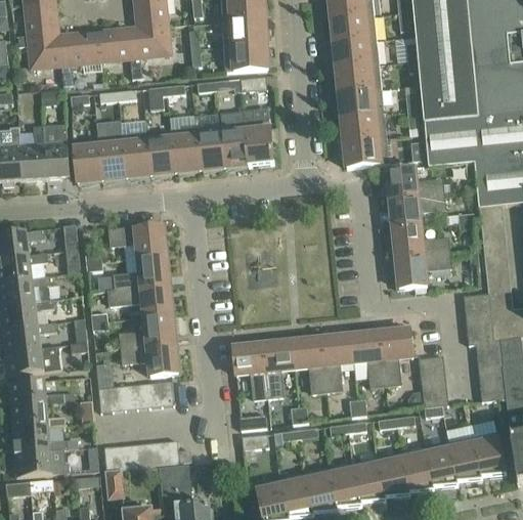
[(134,0),(137,28),(57,36),(53,0),(24,0),(28,35),(16,36),(17,46),(29,45),(31,68),(60,66),(62,86),(73,85),(71,65),(129,58),(131,79),(141,78),(139,57),(169,54),(164,0),(134,0)]
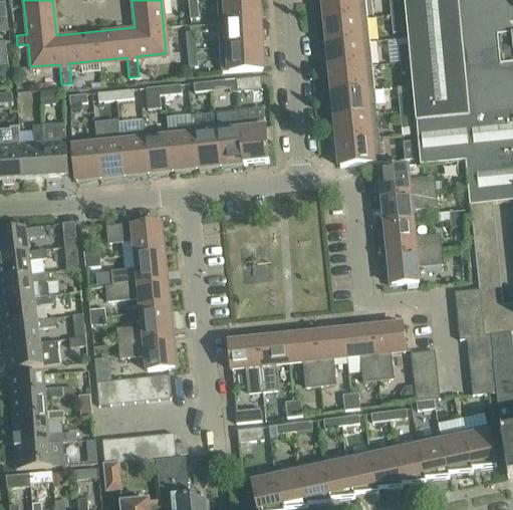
[(188,0),(190,17),(198,16),(197,0),(188,0)]
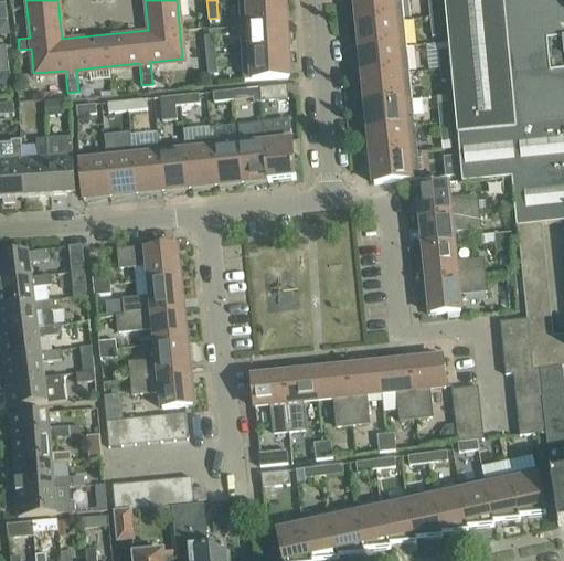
[(285,21),(283,0),(237,0),(240,24),(285,21)]
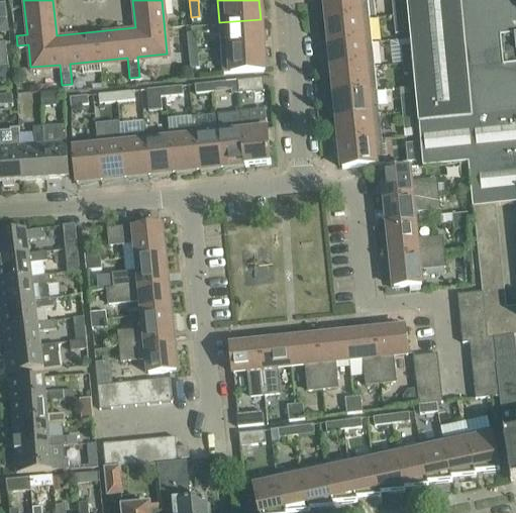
[(323,0),(326,20),(368,16),(366,0),(323,0)]
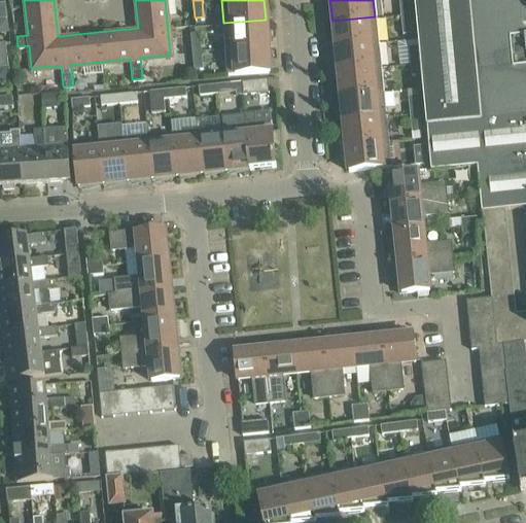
[(397,0),(399,13),(409,12),(408,0),(397,0)]
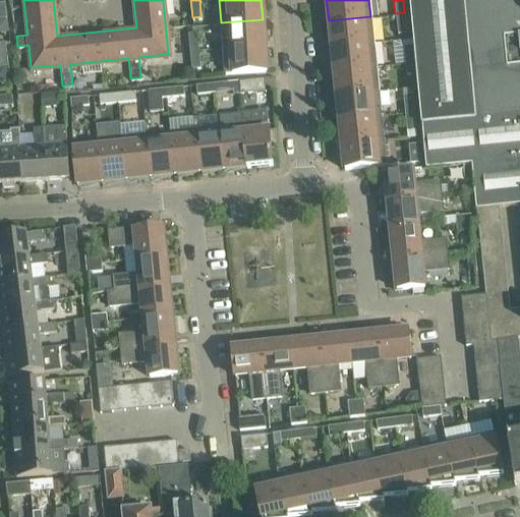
[(519,65),(507,67),(505,43),(504,35),(502,14),(519,11),(519,0),(411,0),(425,166),(462,162),(471,161),(472,178),(475,207),(476,206),(476,210),(499,207),(499,204),(519,200),(519,65)]
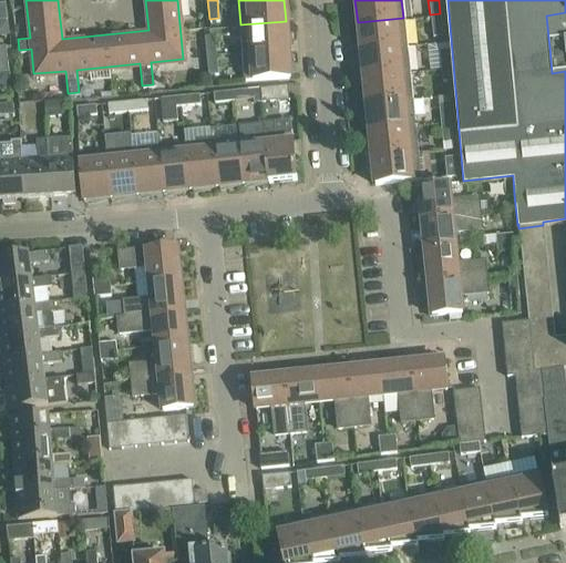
[(440,13),(430,14),(432,34),(442,33),(440,13)]
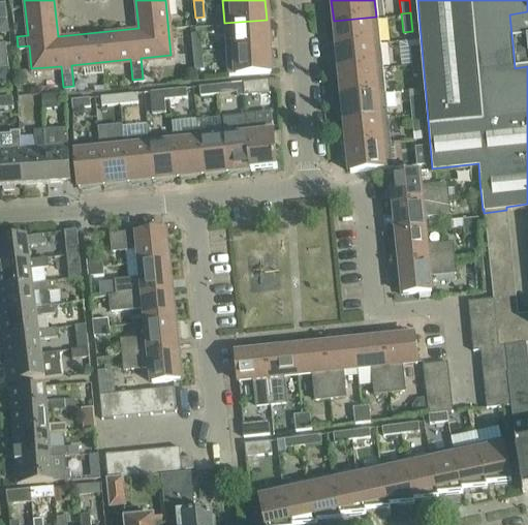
[(376,17),(334,21),(336,45),(379,40),(376,17)]
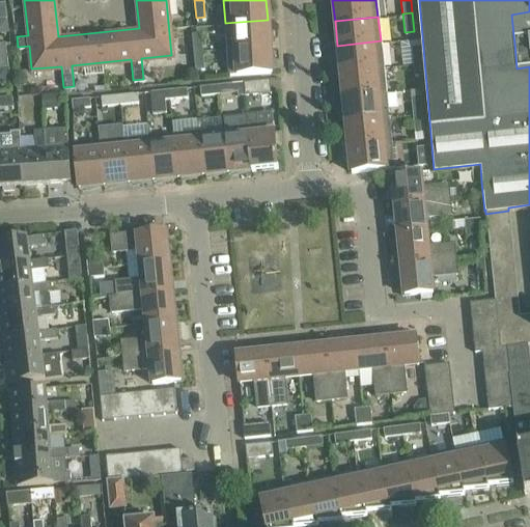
[(269,45),(268,20),(225,23),(226,48),(269,45)]
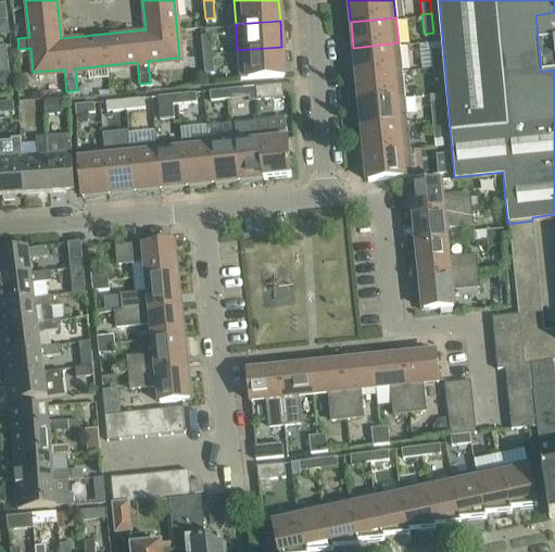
[(201,52),(211,51),(210,32),(200,33),(201,52)]
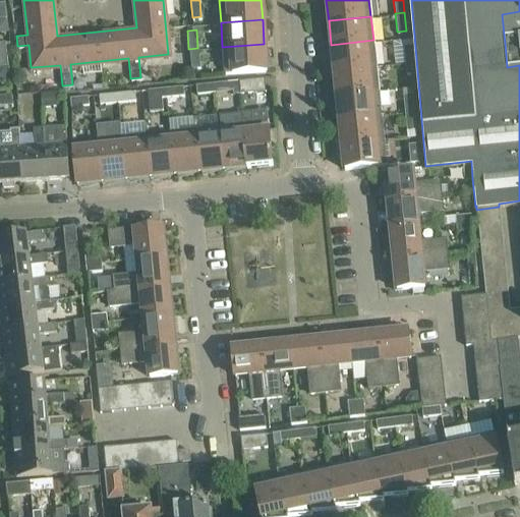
[(519,33),(518,33),(504,35),(505,43),(518,42),(519,50),(519,49),(519,33)]
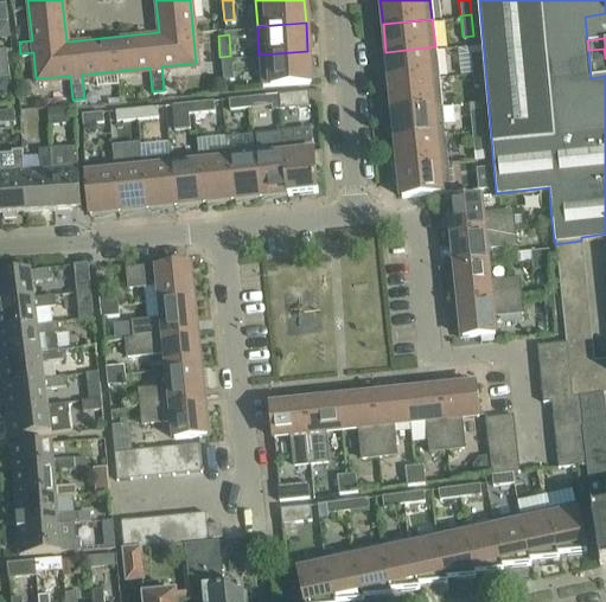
[(0,74),(10,72),(6,45),(0,46),(0,74)]
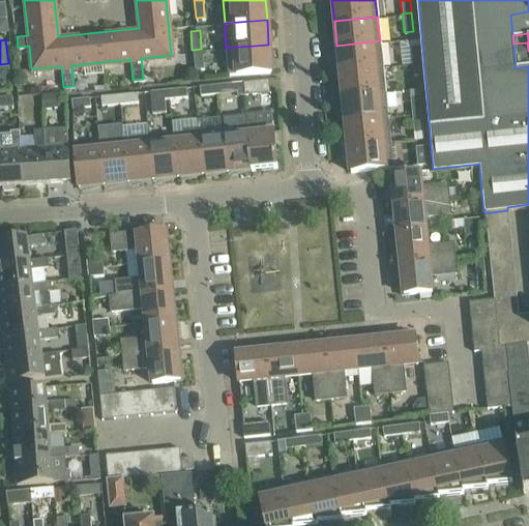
[(382,65),(380,40),(336,46),(340,70),(382,65)]
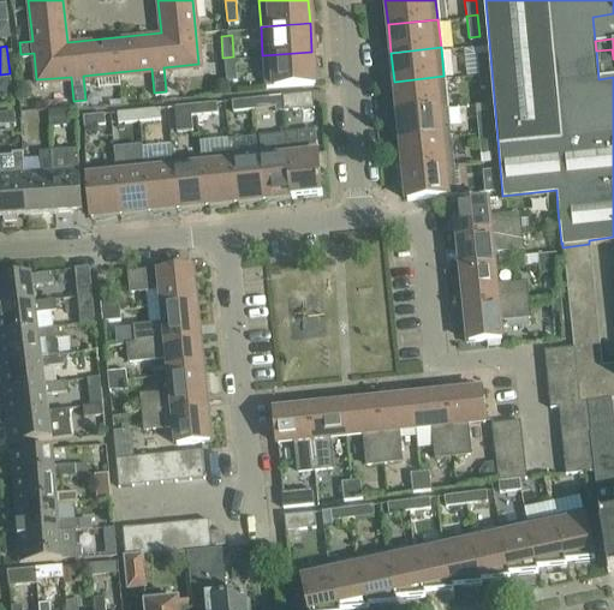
[(478,72),(489,71),(487,51),(476,52),(478,72)]
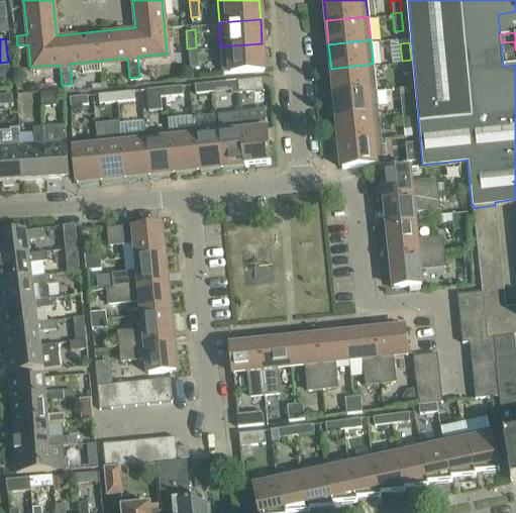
[(262,43),(220,46),(221,71),(264,69),(262,43)]
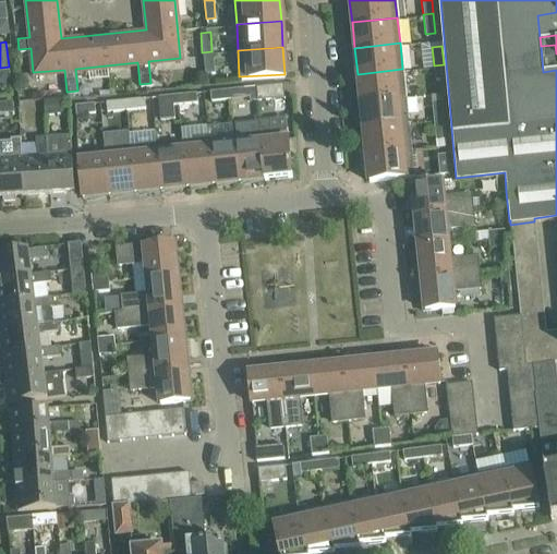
[(214,70),(212,51),(202,52),(204,71),(214,70)]
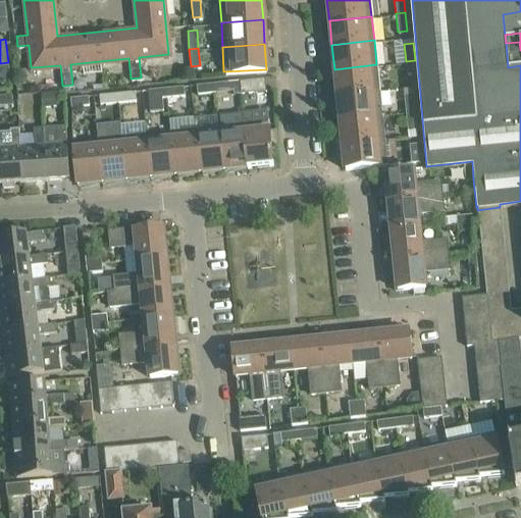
[(416,71),(415,60),(406,61),(407,72),(416,71)]
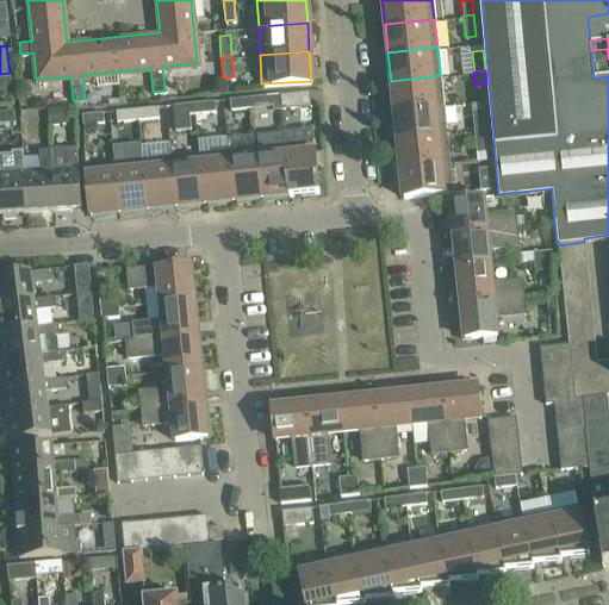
[(443,104),(440,75),(391,81),(393,110),(443,104)]
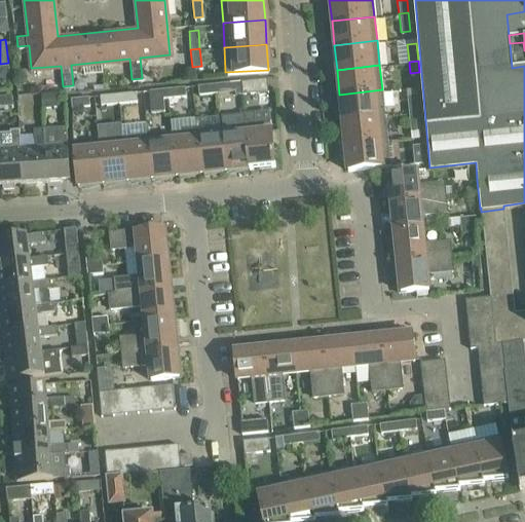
[(242,92),(267,89),(266,76),(240,79),(242,92)]
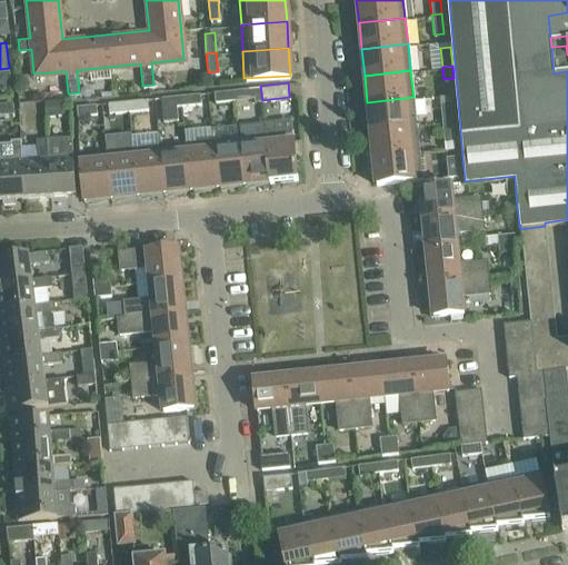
[(232,88),(235,102),(253,100),(252,87),(232,88)]
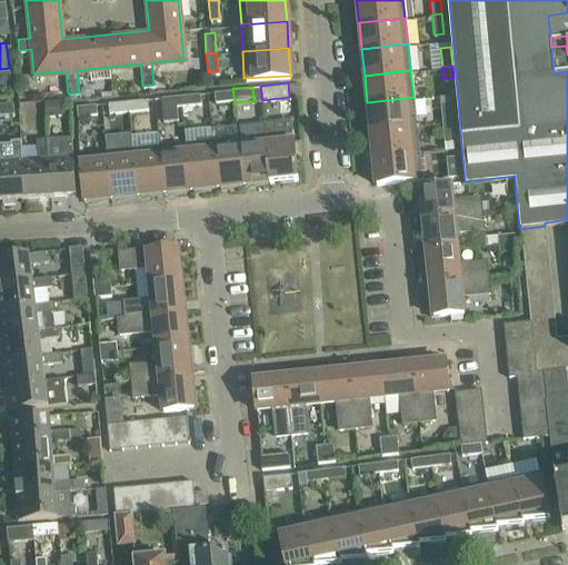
[(235,102),(232,88),(213,90),(215,105),(235,102)]
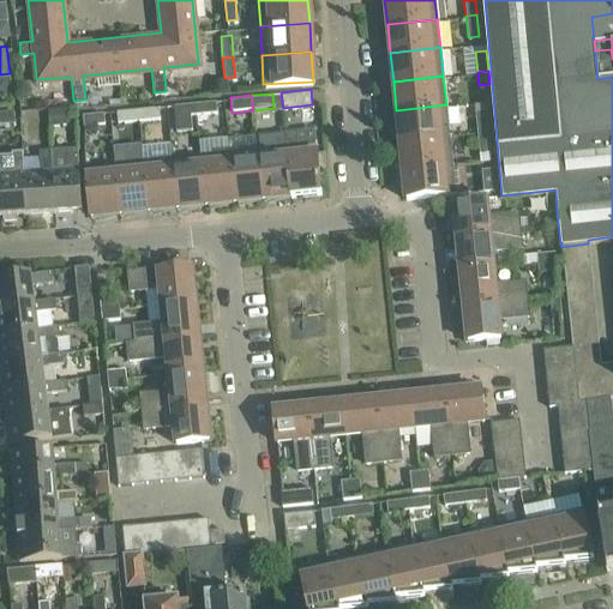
[(194,101),(196,116),(217,114),(215,98),(194,101)]
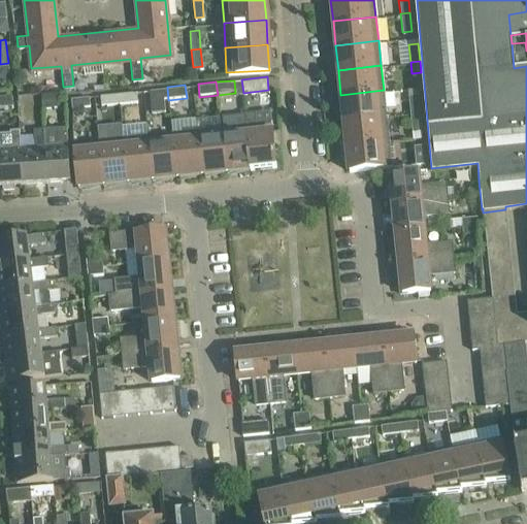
[(167,87),(149,89),(151,112),(166,110),(165,100),(168,100),(167,87)]
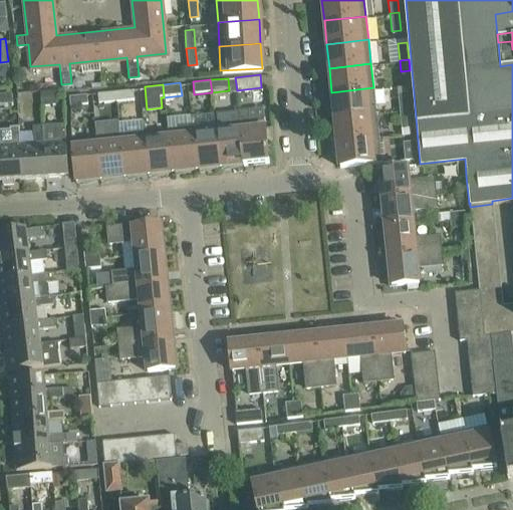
[(133,87),(114,89),(115,102),(134,100),(133,87)]
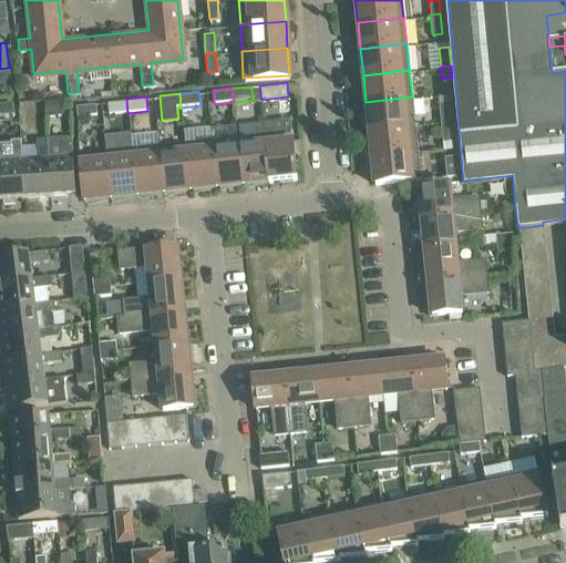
[(412,96),(366,102),(369,128),(414,123),(412,96)]
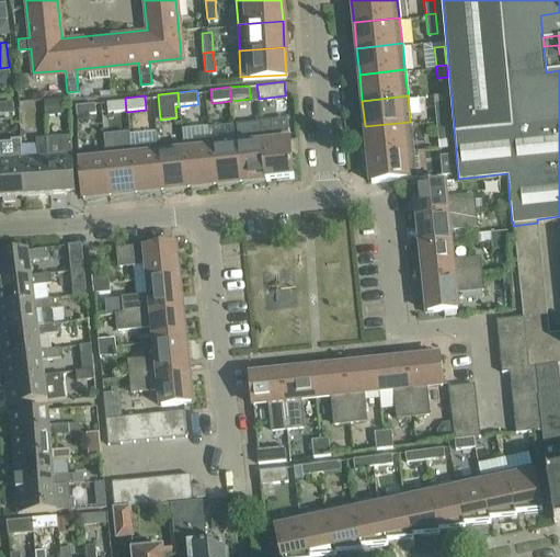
[(126,112),(125,98),(105,100),(107,114),(126,112)]
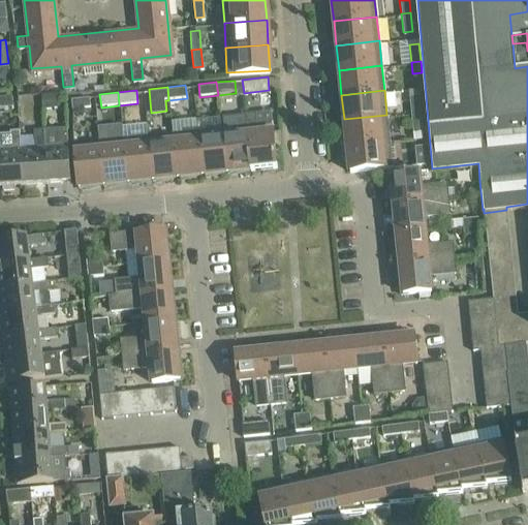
[(410,113),(420,112),(417,93),(408,94),(410,113)]
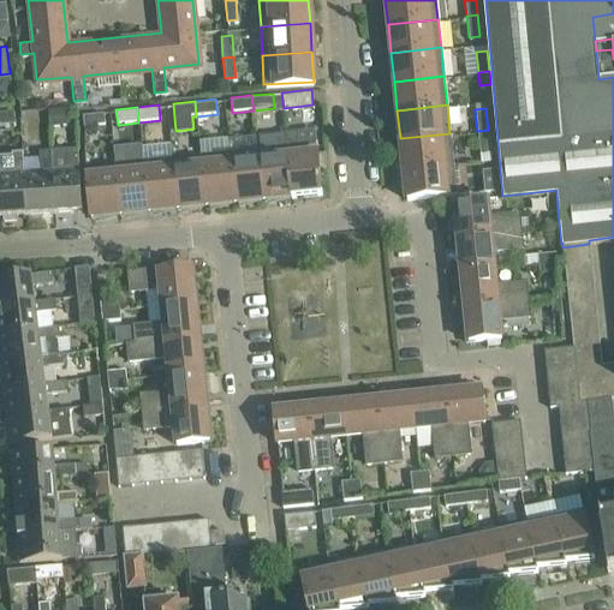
[(13,109),(0,109),(0,120),(15,120),(13,109)]
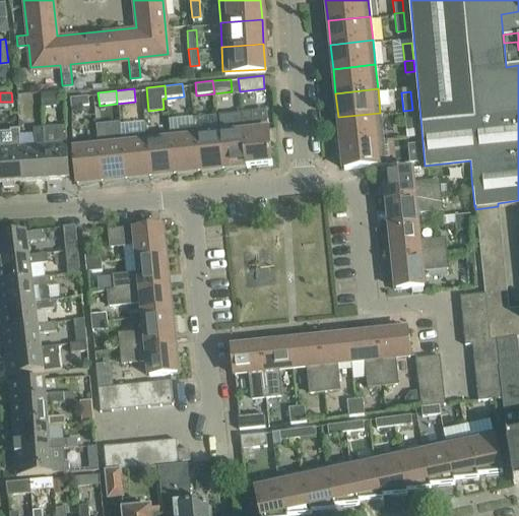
[(56,102),(56,93),(44,94),(44,103),(56,102)]
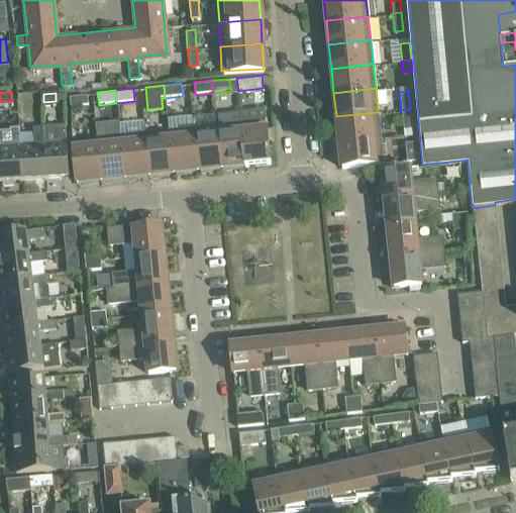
[(88,102),(87,93),(69,95),(70,104),(88,102)]
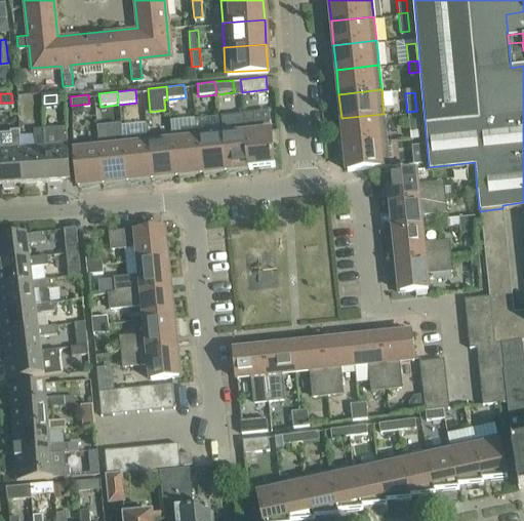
[(418,129),(416,111),(407,112),(409,129),(418,129)]
